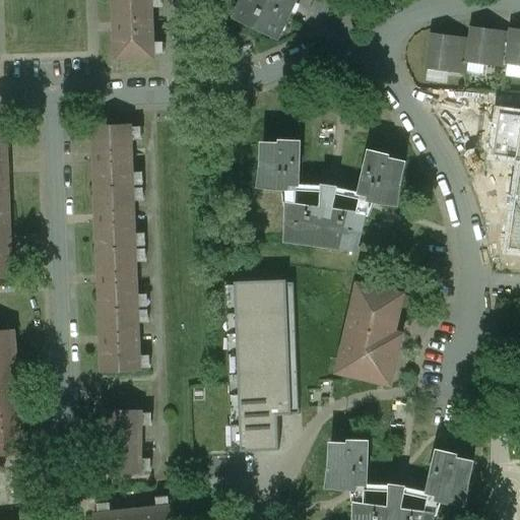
[(153,0),(112,0),(115,49),(156,47),(153,0)]
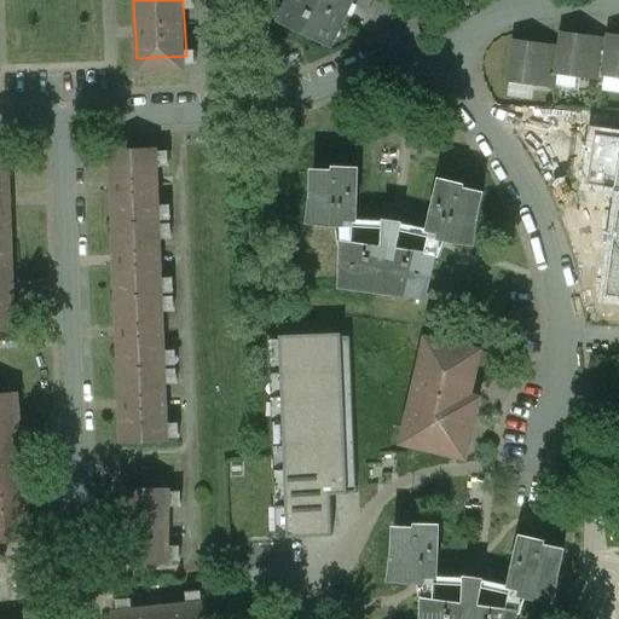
[(288,0),(277,23),(331,47),(348,11),(353,0),(288,0)]
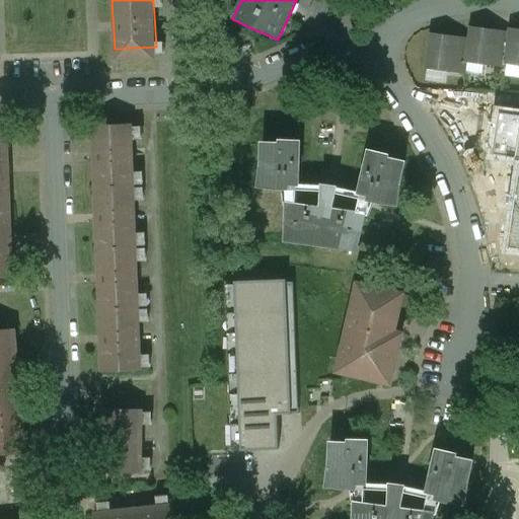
[(498,31),(469,27),(468,40),(469,40),(465,63),(466,64),(493,67),(498,31)]
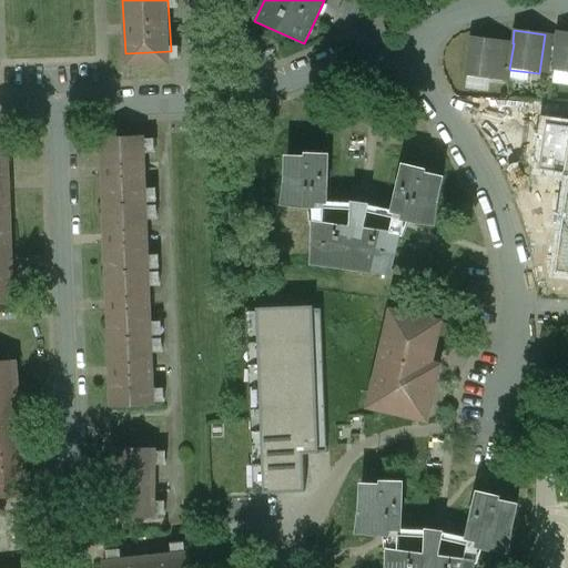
[(567,32),(557,31),(557,36),(553,71),(554,71),(567,73),(567,32)]
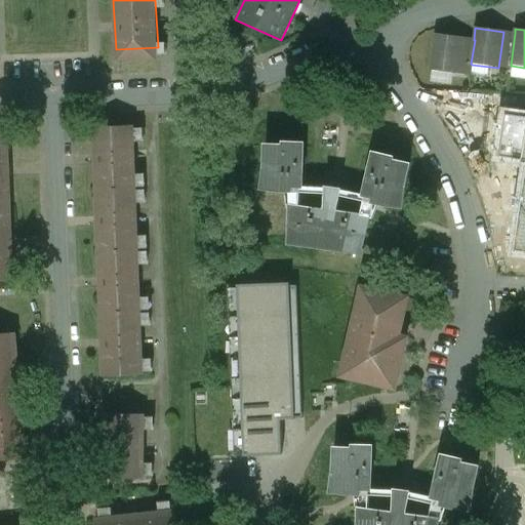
[(515,33),(503,32),(498,68),(512,70),(512,66),(511,66),(515,33)]
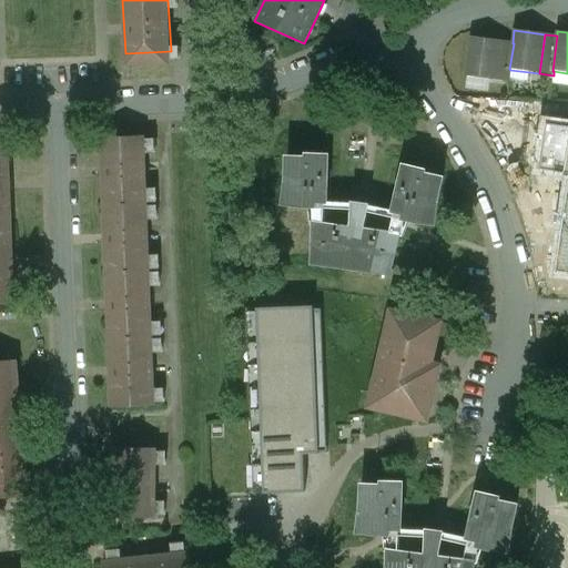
[(500,41),(470,37),(465,77),(495,81),(500,41)]
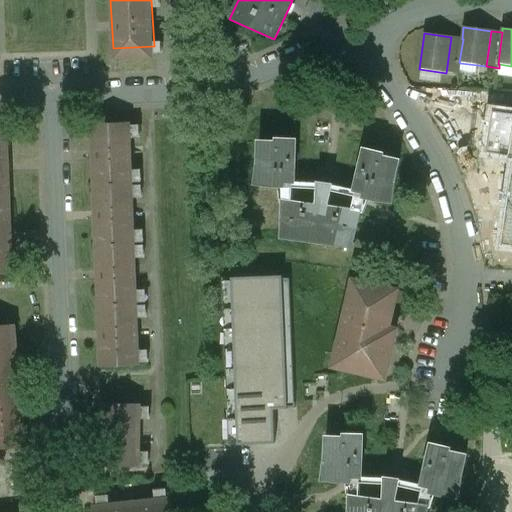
[(462,39),(451,37),(446,73),(459,74),(460,63),(459,62),(463,39),(462,39)]
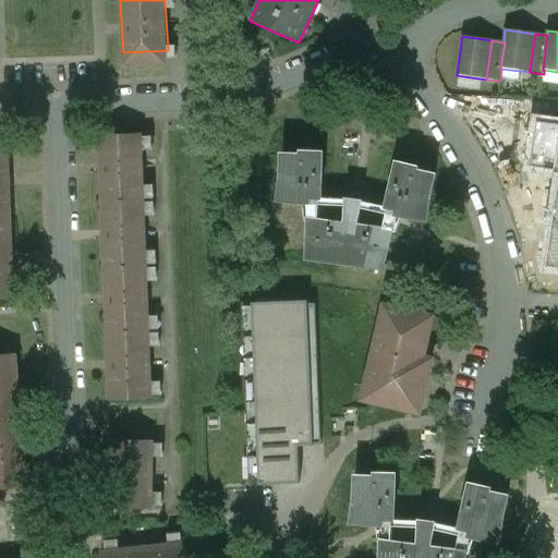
[(557,99),(461,97),(460,116),(553,119),(557,119),(557,99)]
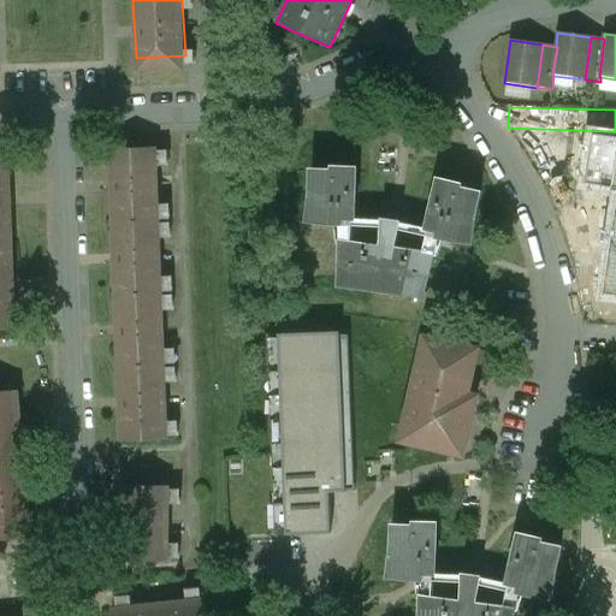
[(615,137),(597,135),(588,185),(615,189),(615,206),(602,295),(615,296),(615,137)]
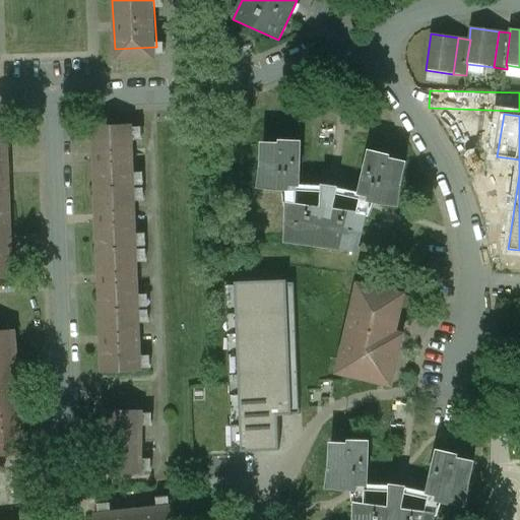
[(130,129),(93,130),(94,160),(98,220),(100,281),(101,312),(138,310),(130,129)]
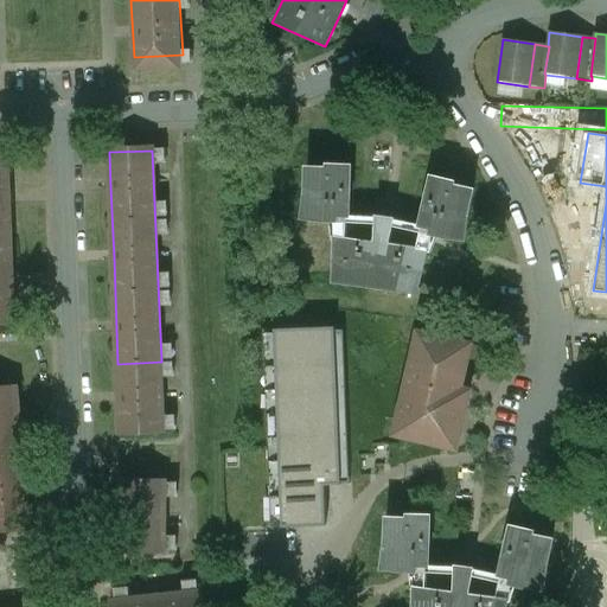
[(7,158),(0,158),(0,326),(14,326),(12,283),(8,200),(7,158)]
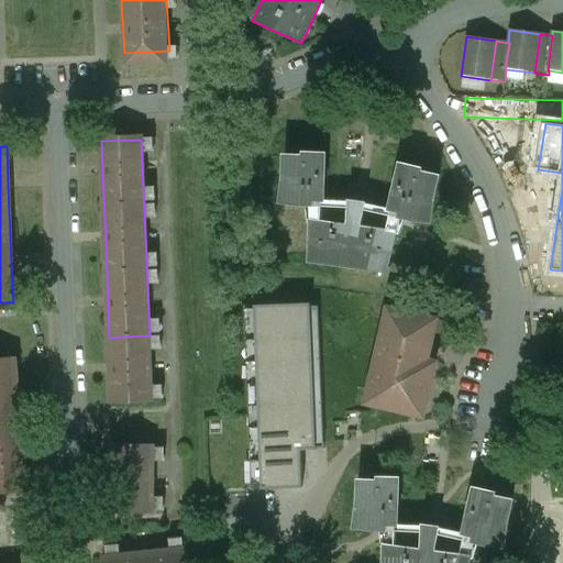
[(304,157),(284,156),(283,158),(285,158),(284,185),(279,202),(283,202),(283,201),(302,203),(302,206),(312,207),(312,200),(323,201),(324,157),(327,157),(327,154),(305,154),(304,157)]
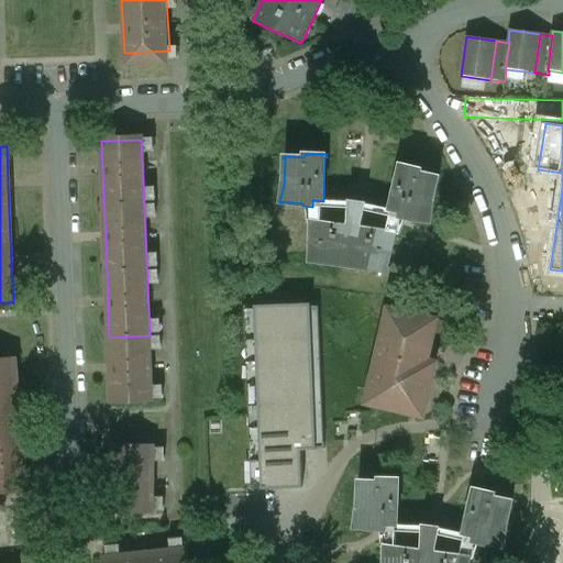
[(420,174),(400,166),(399,168),(400,168),(390,210),(400,213),(399,219),(409,221),(409,219),(428,221),(428,224),(431,224),(433,207),(431,207),(438,179),(439,179),(440,178),(422,170),(420,174)]
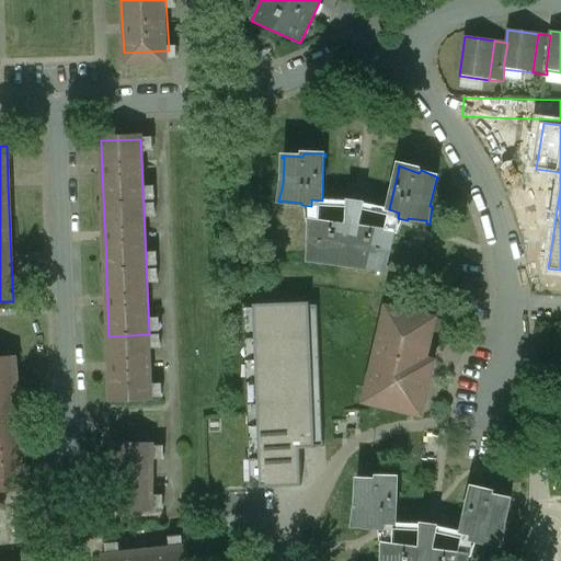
[(364,203),(347,201),(346,217),(345,226),(359,227),(361,219),(364,203)]
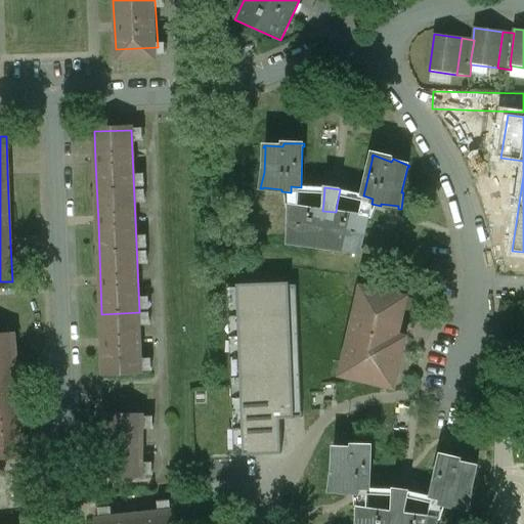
[(322,211),(290,206),(289,244),(291,244),(291,242),(322,246),(322,248),(326,249),(328,247),(358,251),(358,254),(359,254),(368,217),(336,212),(322,211)]
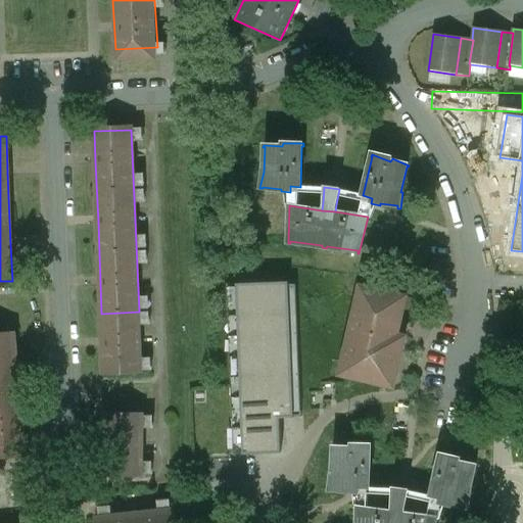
[(297,281),(227,284),(233,457),(281,455),(280,418),(302,417),(297,281)]
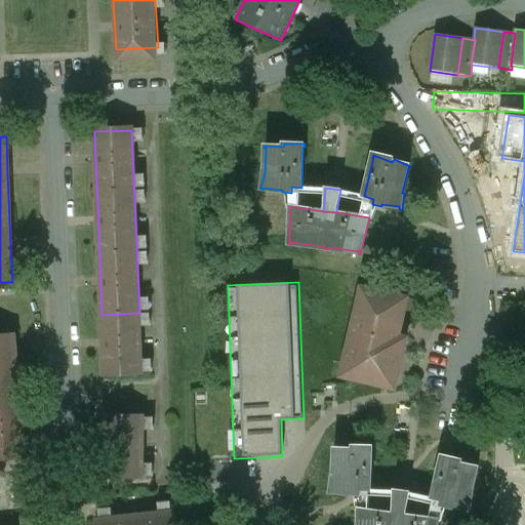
[(363,288),(346,365),(351,366),(349,377),(390,387),(392,375),(398,377),(406,338),(399,336),(403,318),(397,316),(401,297),(363,288)]
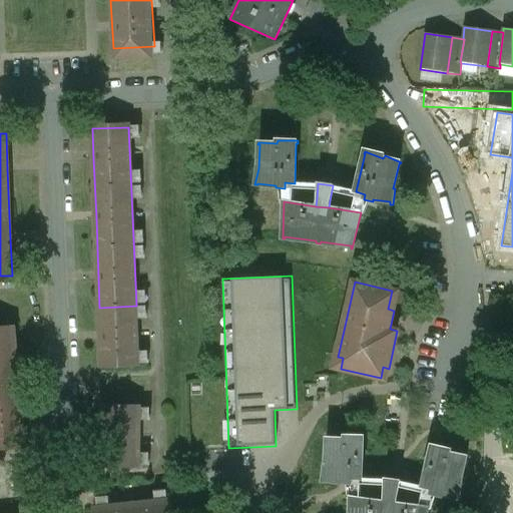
[(136,306),(99,308),(102,370),(139,368),(136,306)]
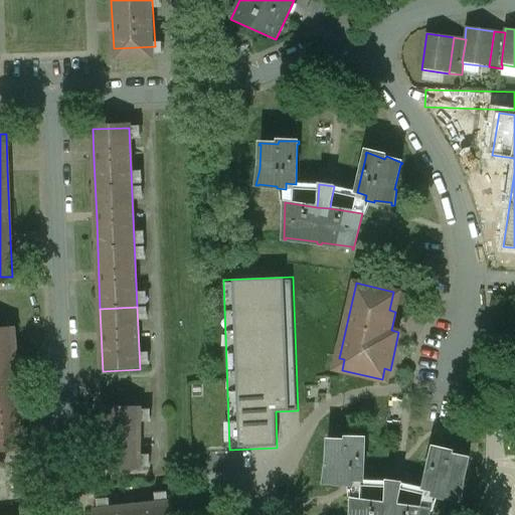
[(14,330),(0,331),(0,452),(25,450),(23,420),(17,360),(14,330)]
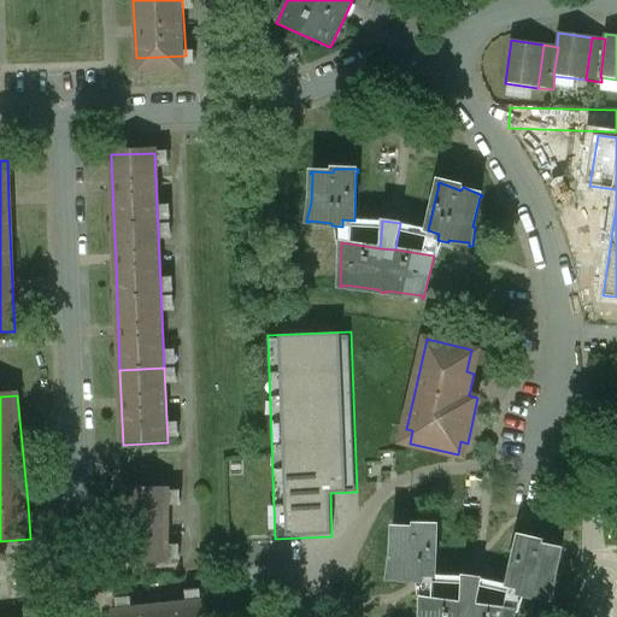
[(168,489),(124,489),(124,565),(168,565),(168,489)]
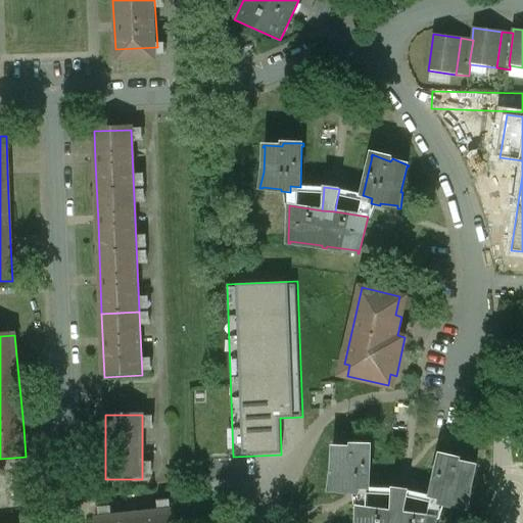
[(522,436),(512,435),(511,447),(522,448),(522,436)]
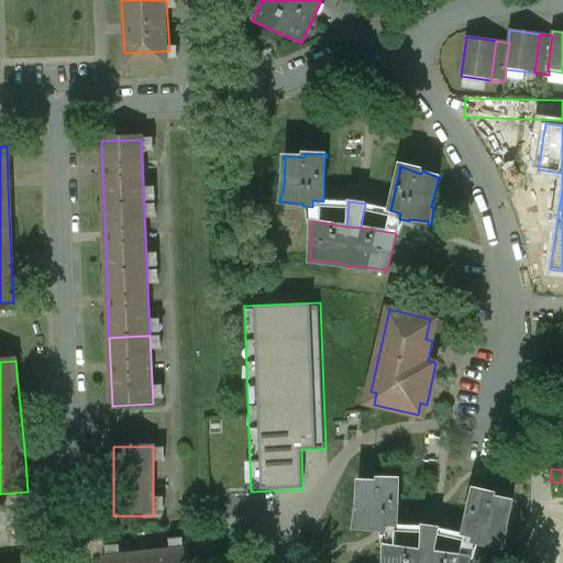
[(400,478),(378,478),(378,482),(357,482),(357,483),(360,483),(359,510),(356,510),(354,528),(356,528),(356,527),(377,528),(377,529),(387,530),(387,525),(397,526),(398,482),(400,482),(400,478)]
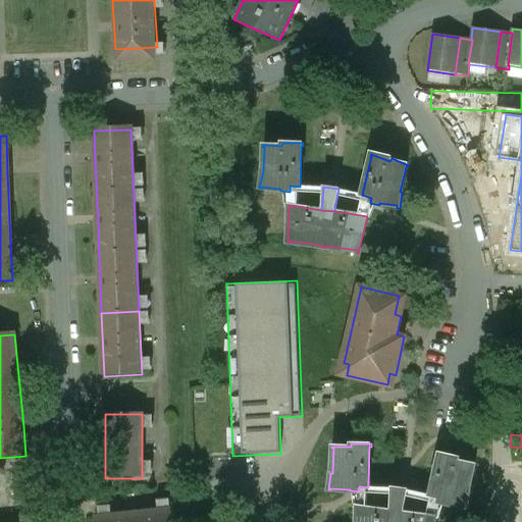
[(458,456),(438,452),(437,454),(439,455),(430,494),(440,497),(438,503),(448,505),(449,503),(467,505),(466,507),(468,508),(470,489),(468,489),(474,465),(476,465),(476,464),(457,460),(458,456)]
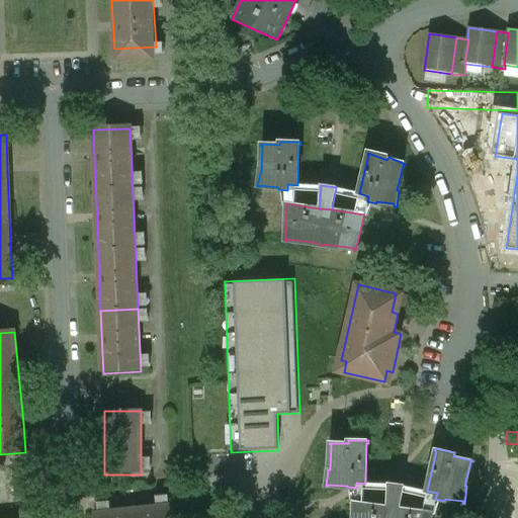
[(405,485),(390,483),(390,495),(389,505),(402,507),(405,485)]
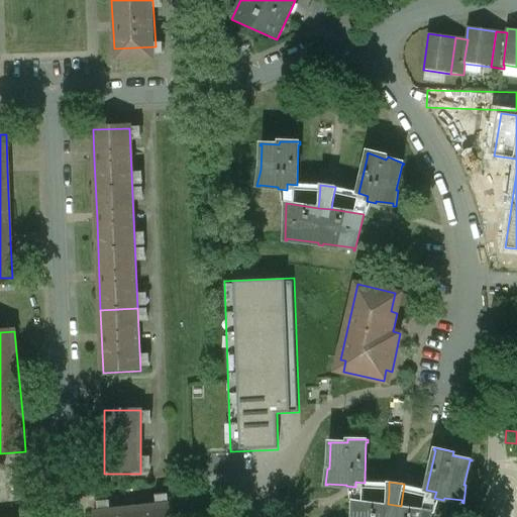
[(388,504),(354,500),(353,516),(430,516),(432,511),(401,506),(388,504)]
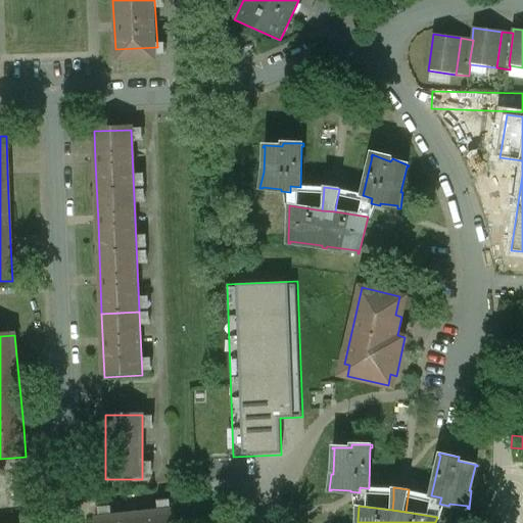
[(176,522),(175,512),(95,522),(176,522)]
